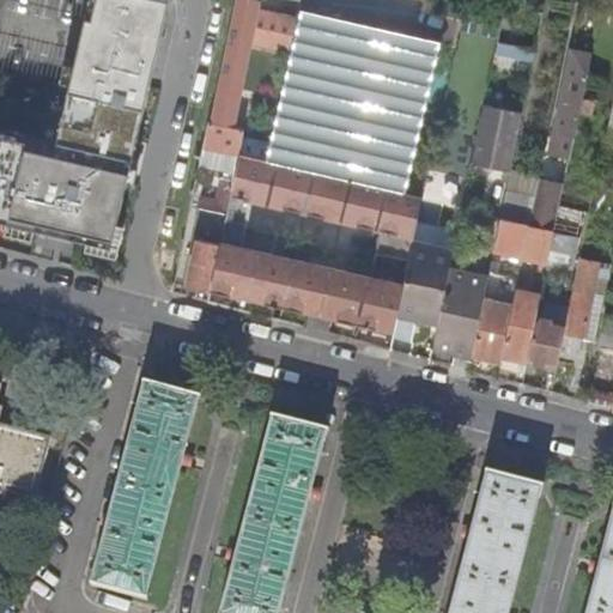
[(0,153),(0,228),(116,252),(175,0),(173,0),(102,0),(59,167),(0,153)]
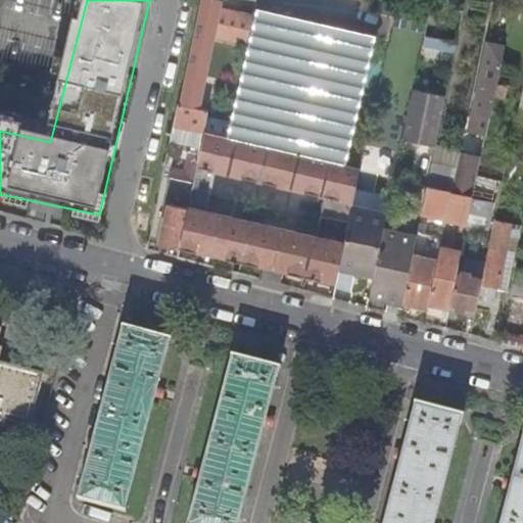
[(221,0),(202,0),(182,104),(198,108),(221,0)]
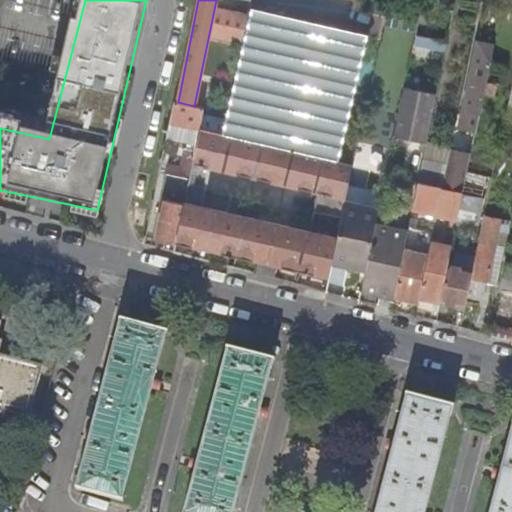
[(255,12),(230,121),(227,135),(344,161),(371,36),(257,10),(253,9),(253,12),(255,12)]
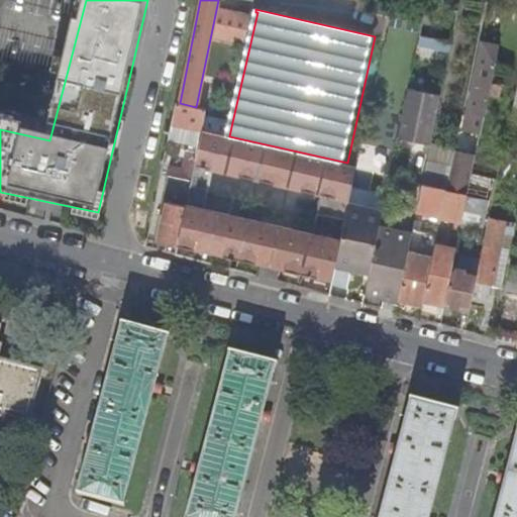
[(421,35),(419,46),(450,54),(452,42),(421,35)]
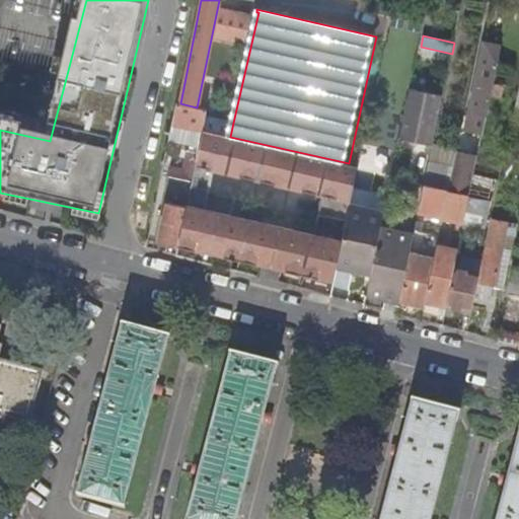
[(467,131),(483,134),(494,82),(499,62),(502,45),(487,42),(467,131)]
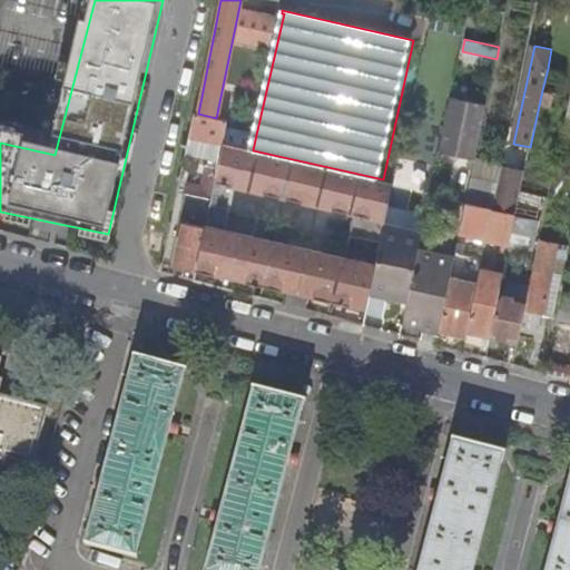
[(548,68),(542,90),(560,95),(566,71),(548,68)]
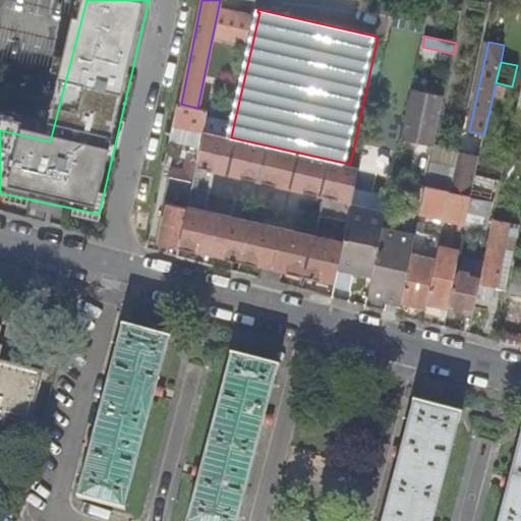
[(411,88),(401,138),(435,145),(445,95),(411,88)]
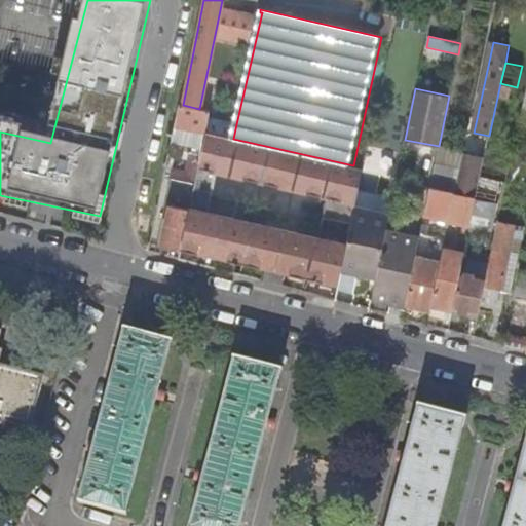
[(183,105),(180,105),(180,106),(173,142),(193,146),(193,151),(192,151),(187,172),(174,168),(172,180),(194,185),(202,150),(207,133),(210,118),(211,111),(199,109),(183,105)]
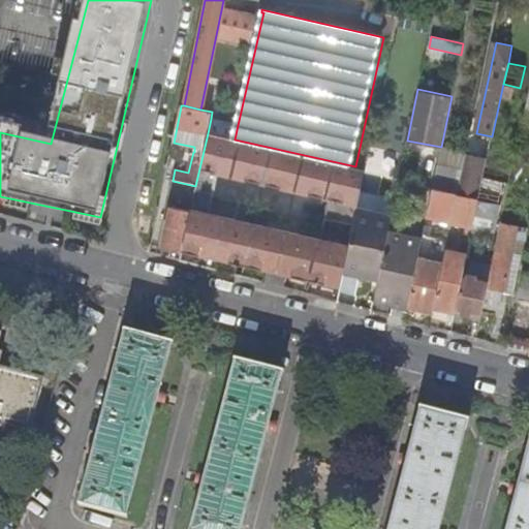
[(235,139),(208,133),(204,151),(215,154),(212,166),(259,178),(262,163),(284,168),(281,182),(321,191),(324,178),(335,180),(332,193),(360,199),(367,168),(355,166),(235,139)]
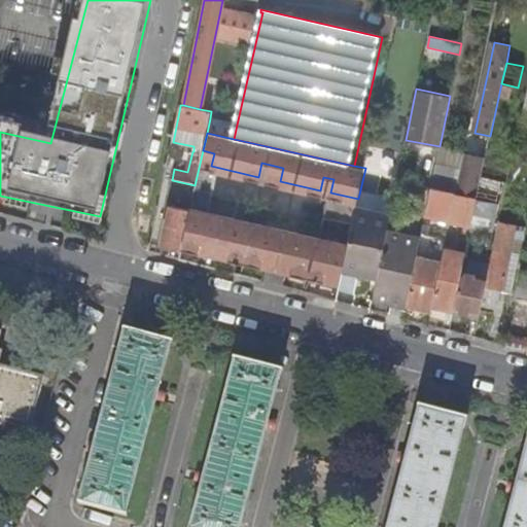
[(203,150),(195,185),(189,210),(188,212),(272,231),(264,268),(285,272),(293,236),(348,247),(357,207),(358,199),(330,192),(334,179),(323,177),(320,190),(280,181),(283,168),(261,163),(258,177),(211,166),(214,153),(203,150)]
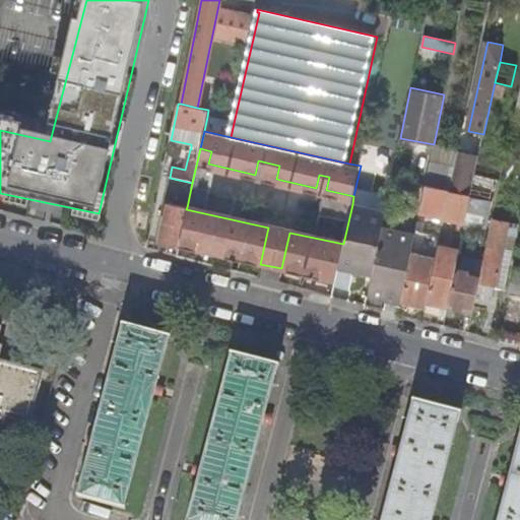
[(470,194),(474,175),(479,153),(458,148),(455,168),(450,191),(470,194)]
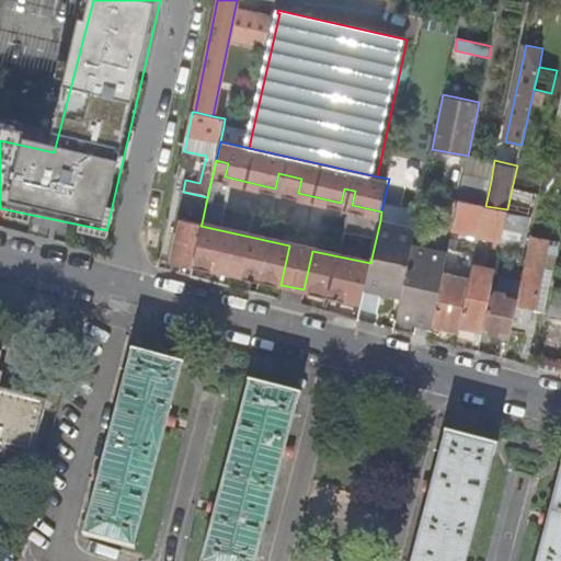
[(459,199),(485,206),(491,181),(464,175),(459,199)]
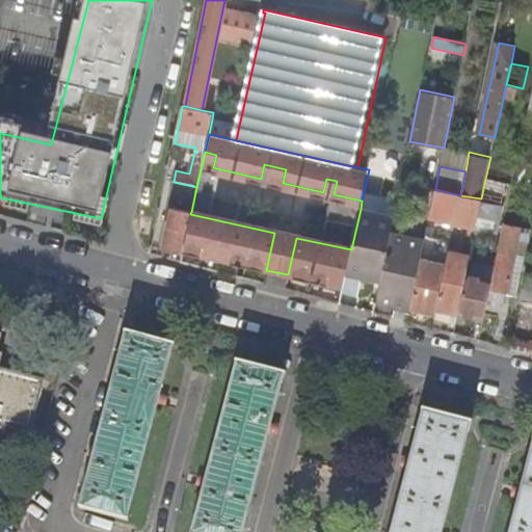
[(481,198),(475,235),(497,240),(508,184),(485,179),(481,198)]
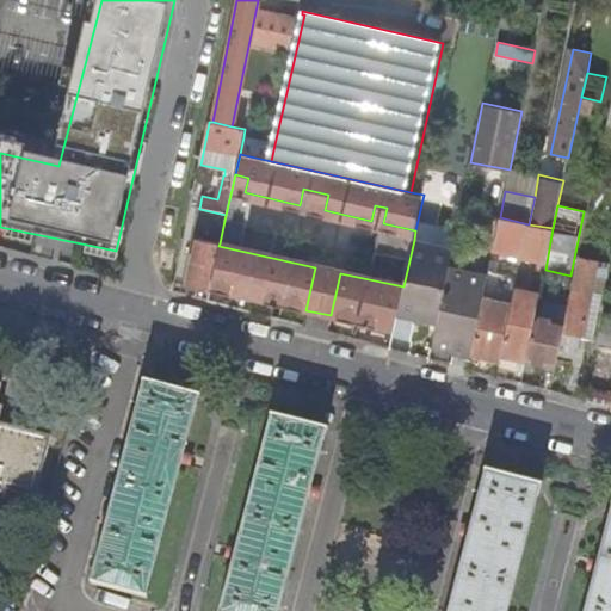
[(522,255),(529,224),(500,217),(493,250),(522,255)]
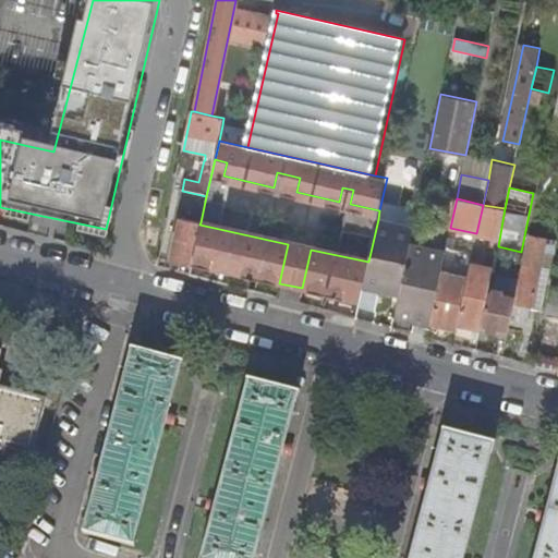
[(169,261),(191,266),(192,264),(199,225),(201,222),(179,218),(169,261)]
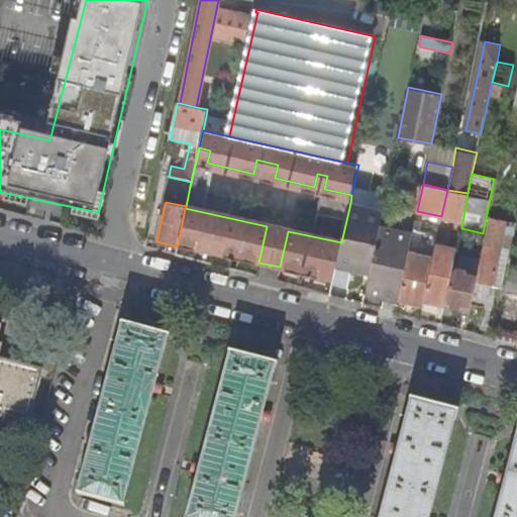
[(341,242),(336,266),(370,273),(379,231),(384,210),(350,203),(341,242)]
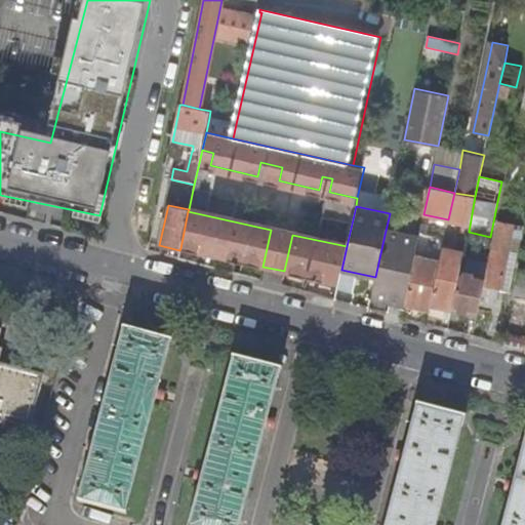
[(271,230),(188,211),(180,248),(263,267),(271,230)]
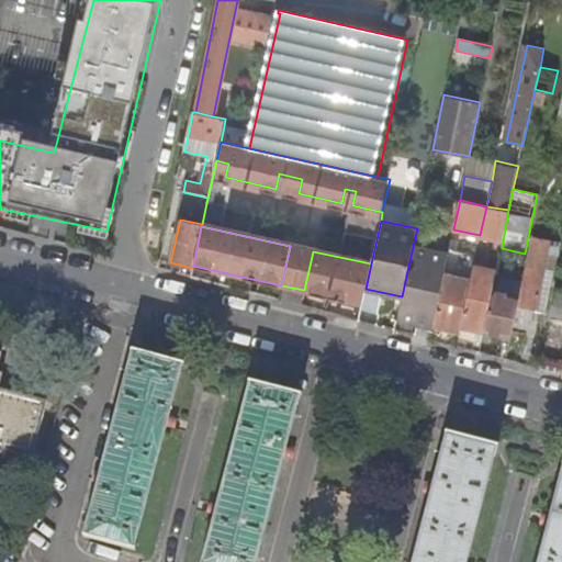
[(519,298),(514,324),(536,329),(536,323),(538,313),(547,266),(552,239),(532,235),(519,298)]
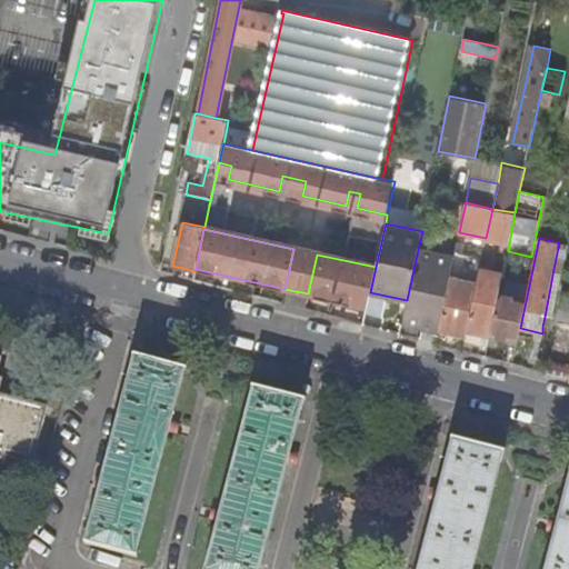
[(376,267),(317,255),(308,293),(367,307),(370,292),(376,267)]
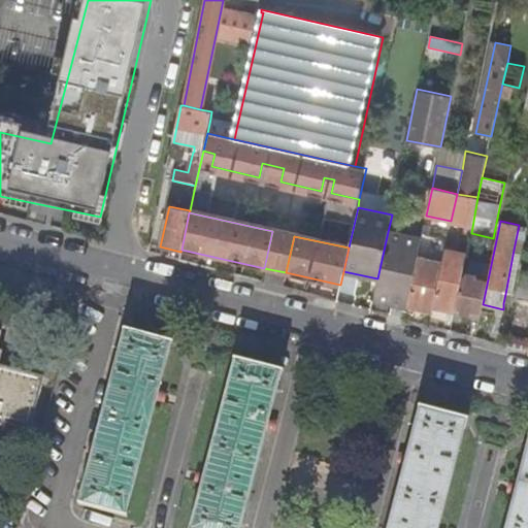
[(377,278),(374,295),(407,302),(417,258),(420,243),(387,236),(377,278)]
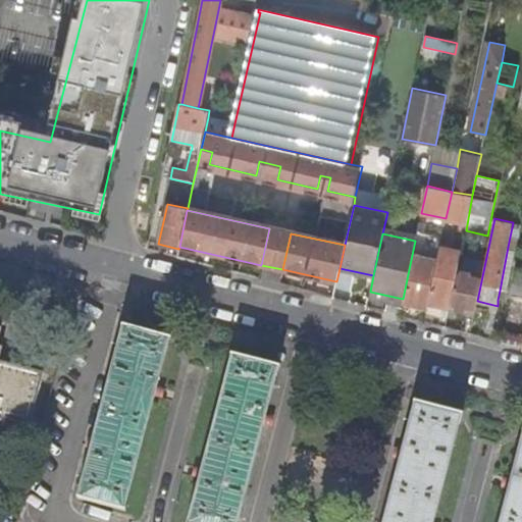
[(500,291),(507,292),(516,248),(508,247),(500,291)]
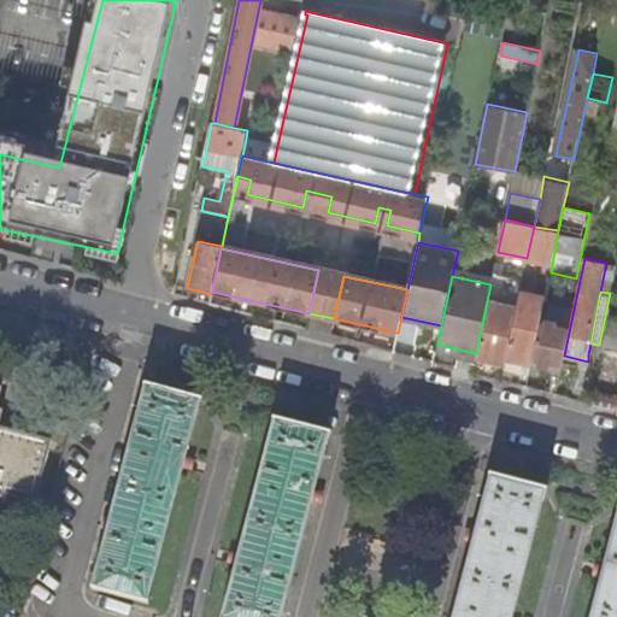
[(506,358),(530,363),(540,321),(545,299),(519,293),(517,307),(506,358)]
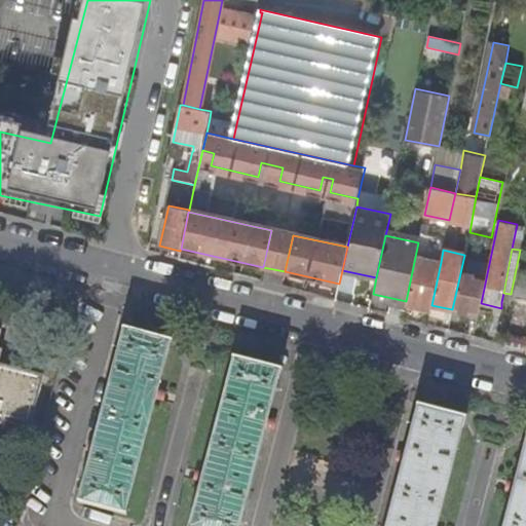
[(406,301),(405,307),(430,312),(431,305),(441,262),(415,257),(406,301)]
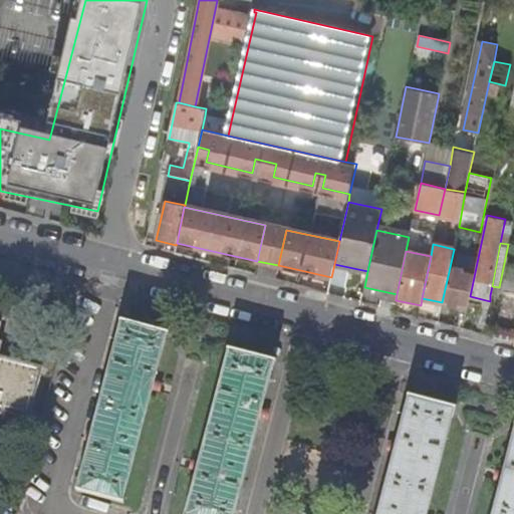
[(513,263),(512,263),(495,338),(497,338),(513,342),(513,263)]
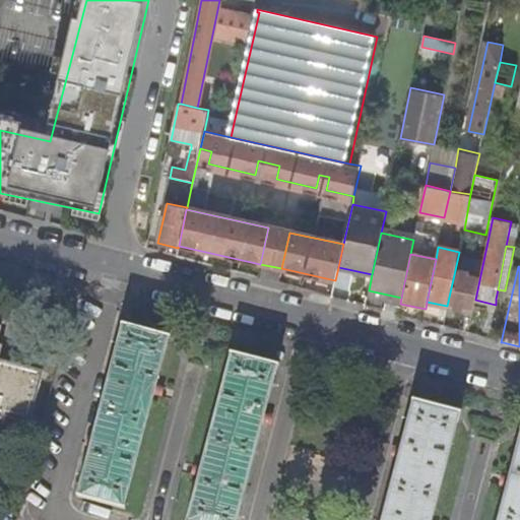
[(455,270),(447,306),(473,312),(475,300),(480,275),(455,270)]
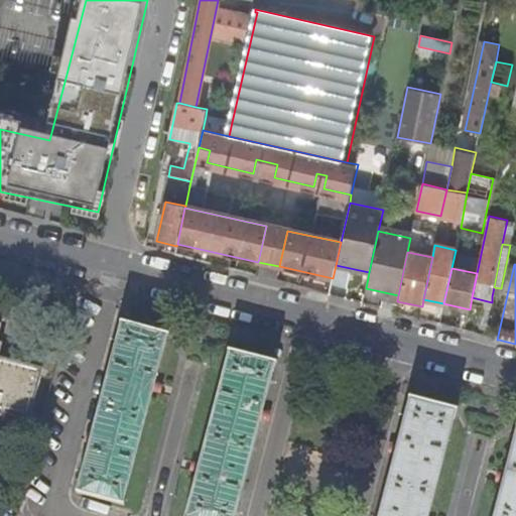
[(492,296),(499,298),(501,288),(494,287),(492,296)]
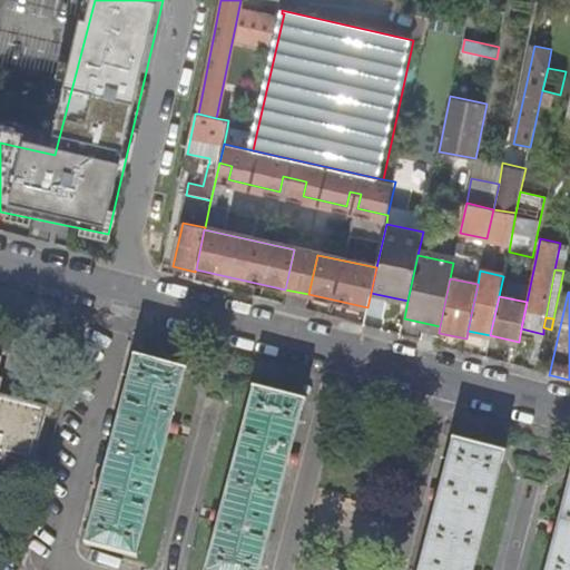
[(33,462),(48,406),(0,393),(0,360),(0,359),(0,357),(0,472),(10,475),(15,458),(33,462)]
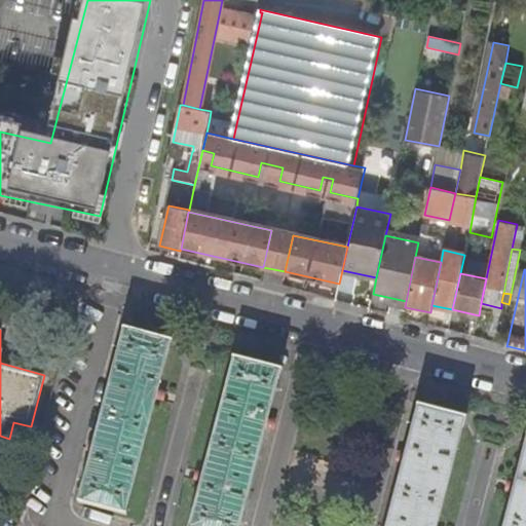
[(125,515),(171,341),(123,330),(78,502),(125,515)]
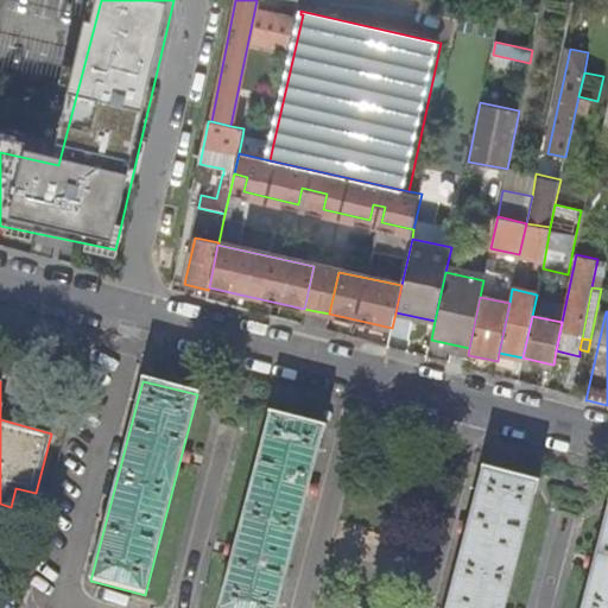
[(277,607),(325,429),(272,415),(222,607),(277,607)]
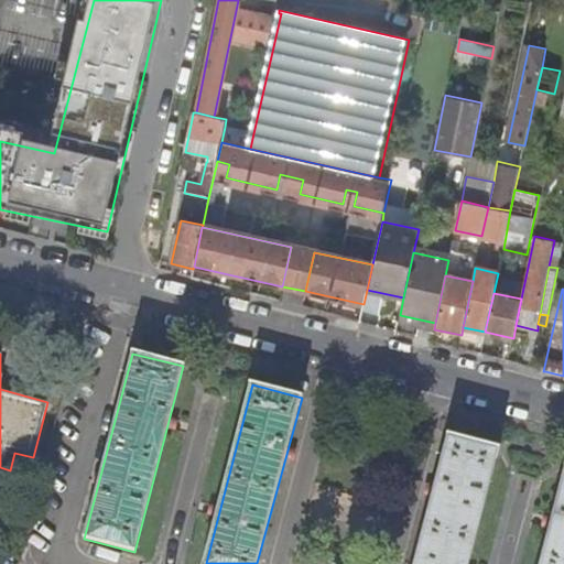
[(468,563),(499,448),(449,436),(415,563),(468,563)]
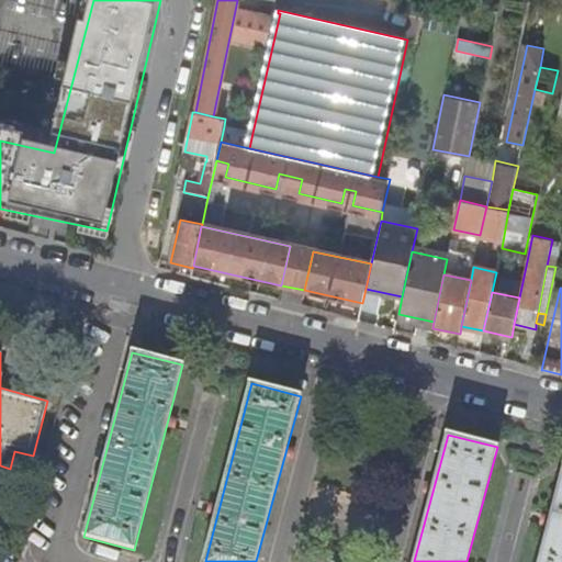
[(561,561),(561,478),(540,561),(561,561)]
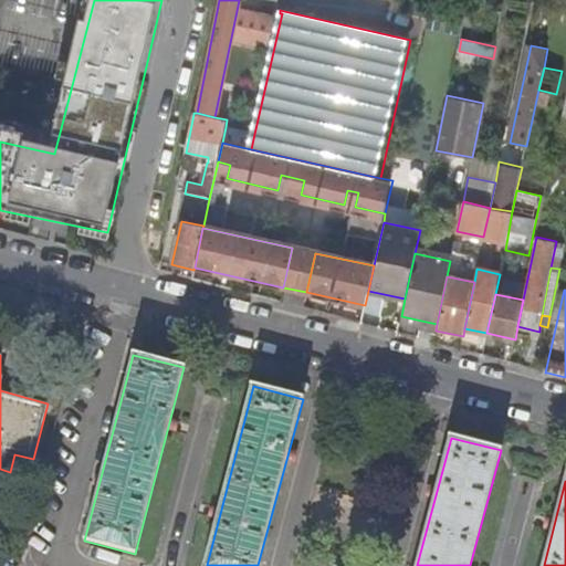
[(30,521),(7,514),(1,533),(11,535),(18,536),(25,537),(30,521)]
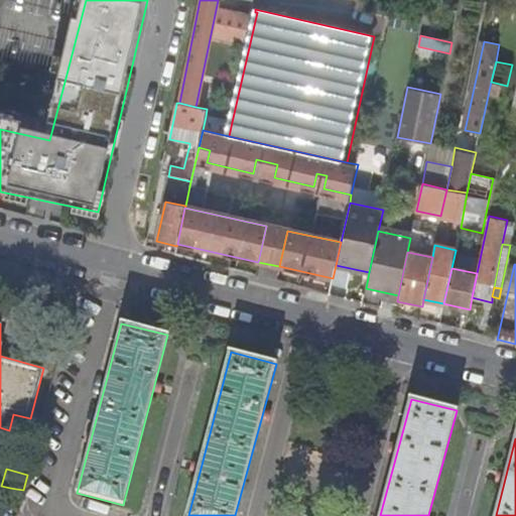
[(10,488),(9,492),(3,515),(9,515),(16,489),(10,488)]
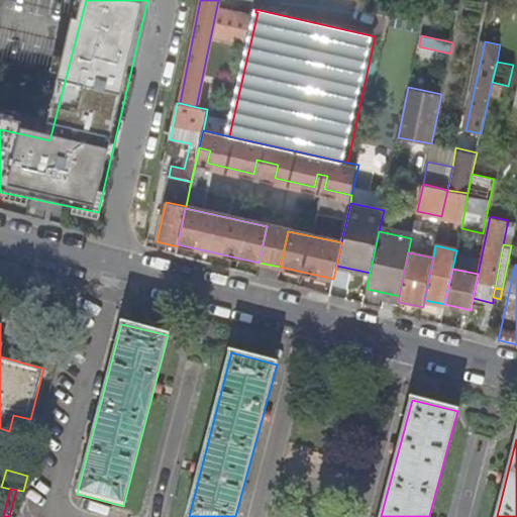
[(17,516),(23,491),(16,490),(9,516),(17,516)]
